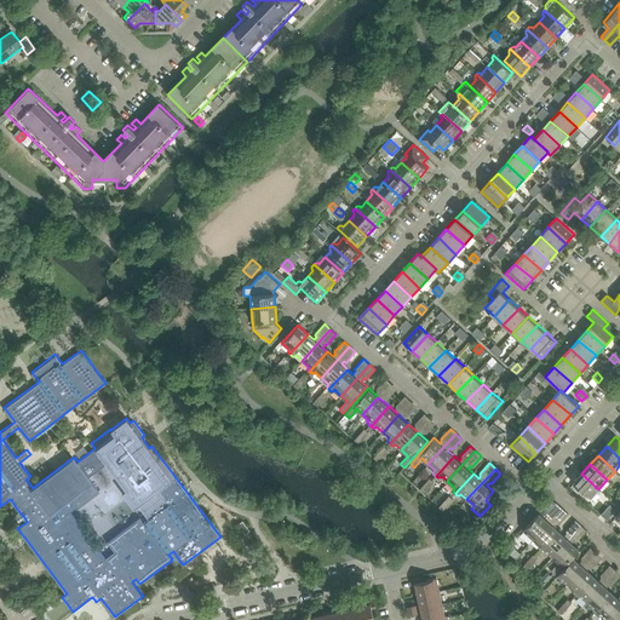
[(590,498),(598,489),(581,474),(573,483),(570,486),(587,501),(590,498)]
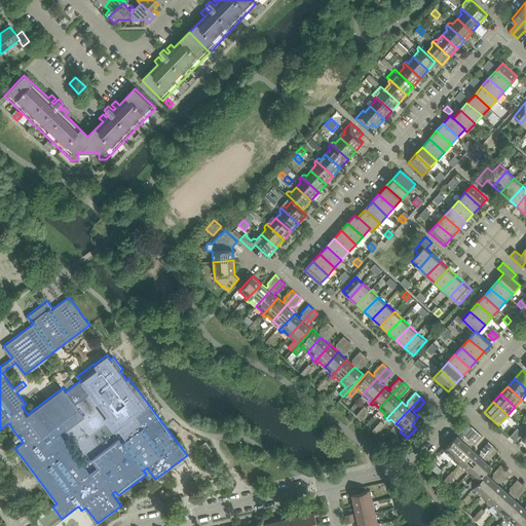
[(377,425),(380,428),(385,423),(381,420),(377,425)]
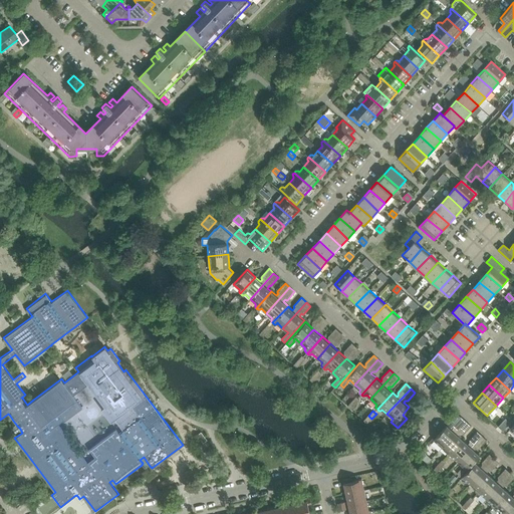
[(442,448),(466,422),(461,417),(453,425),(453,428),(452,430),(447,426),(428,447),(431,450),(436,445),(435,444),(437,443),(442,448)]
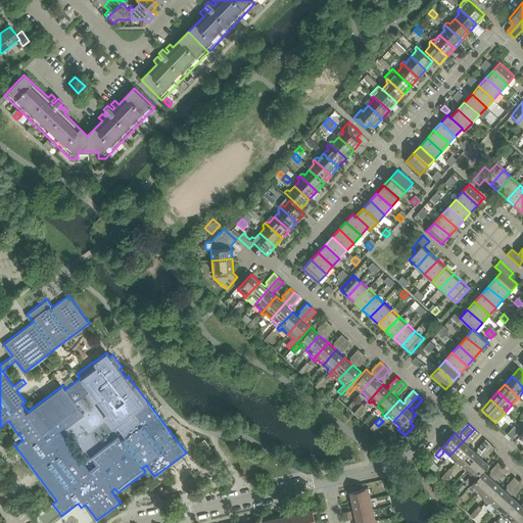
[(519,430),(516,427),(514,426),(507,434),(512,438),(519,430)]
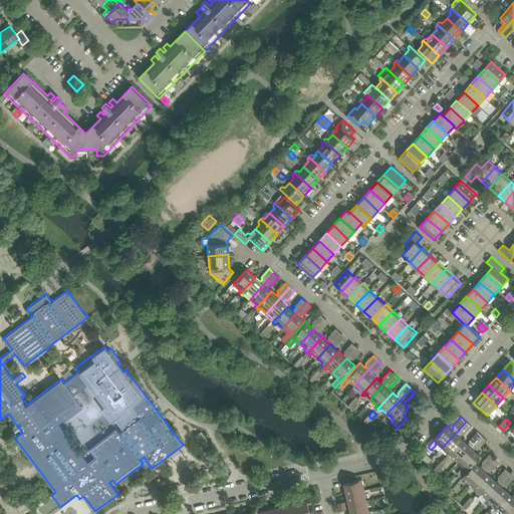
[(448,457),(463,440),(458,436),(460,434),(462,434),(470,425),(466,422),(442,448),(447,452),(447,453),(447,455),(448,457)]
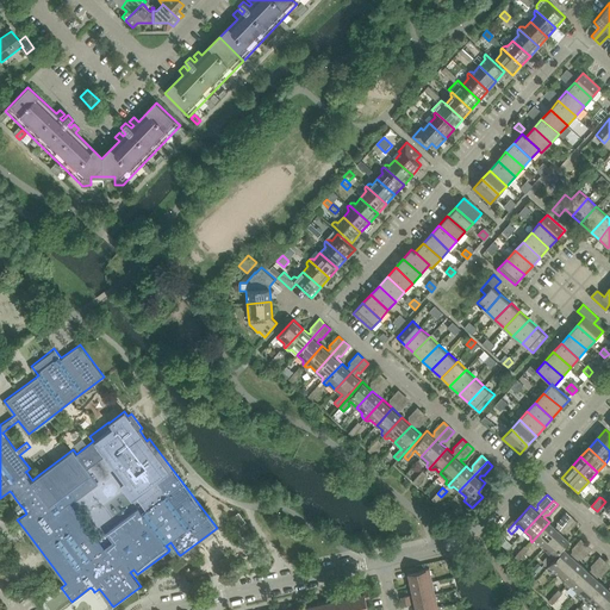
[(234,516),(241,526),(246,522),(238,512),(234,516)]
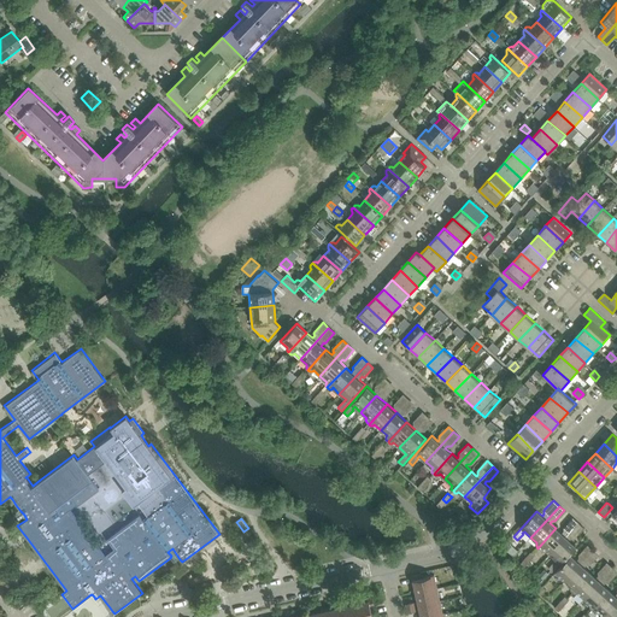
[(551,554),(579,524),(573,518),(563,528),(563,532),(562,533),(556,528),(538,548),(540,550),(542,550),(544,548),(551,554)]
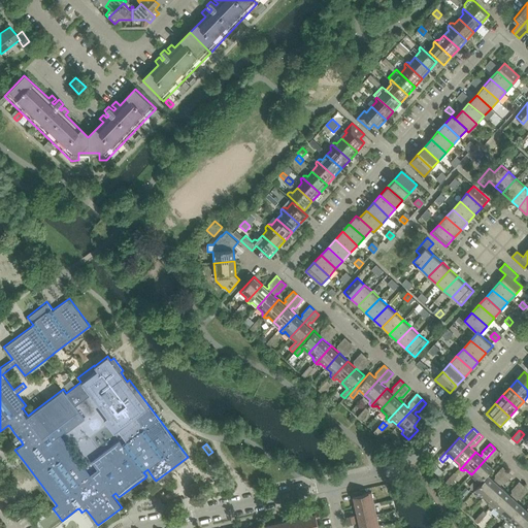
[(492,460),(499,452),(495,449),(471,474),(476,480),(474,482),(469,487),(472,490),(493,467),(487,462),(489,461),(492,460)]
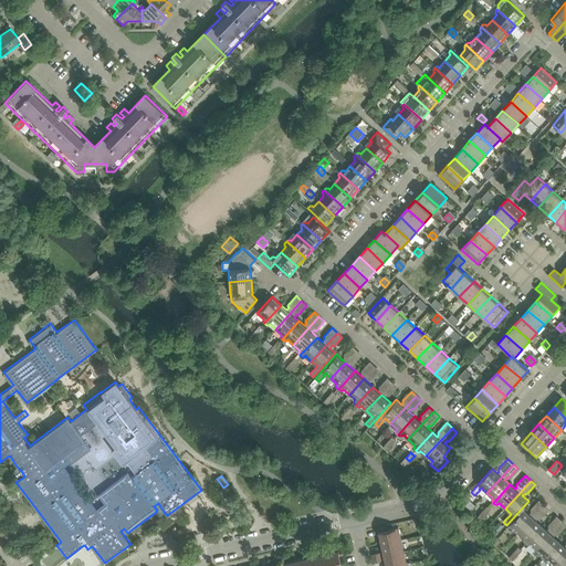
[(464,495),(460,501),(465,505),(470,501),(464,495)]
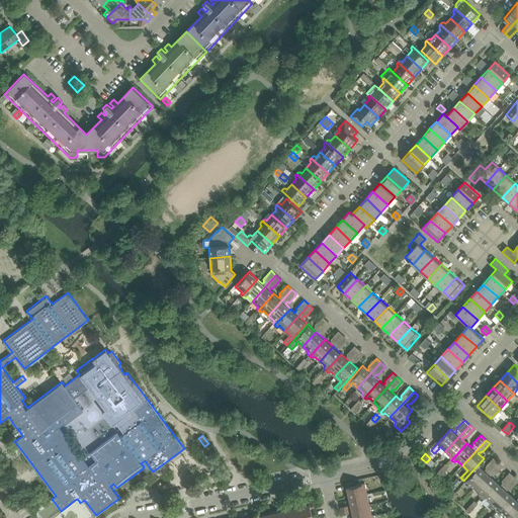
[(479,466),(463,483),(465,485),(467,485),(468,484),(473,489),(488,473),(479,466)]
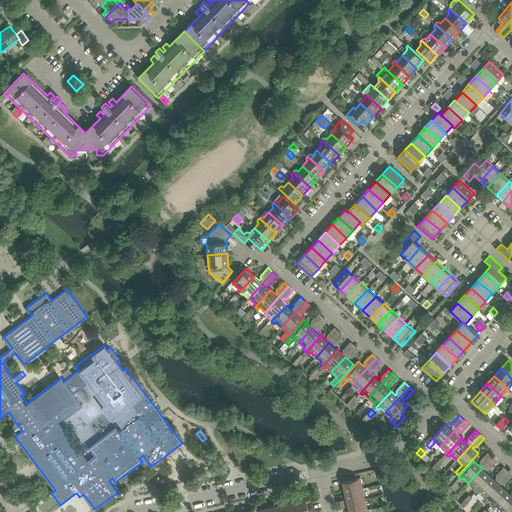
[(482,468),(468,483),(474,488),(473,489),(473,491),(474,492),(489,475),(482,468)]
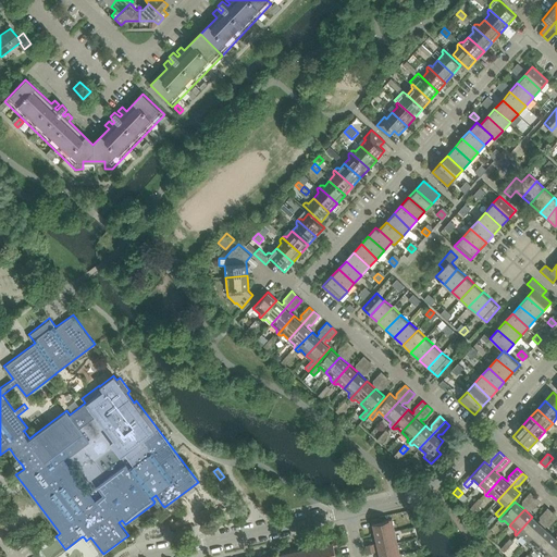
[(532,517),(516,535),(518,536),(520,536),(521,535),(527,541),(541,524),(532,517)]
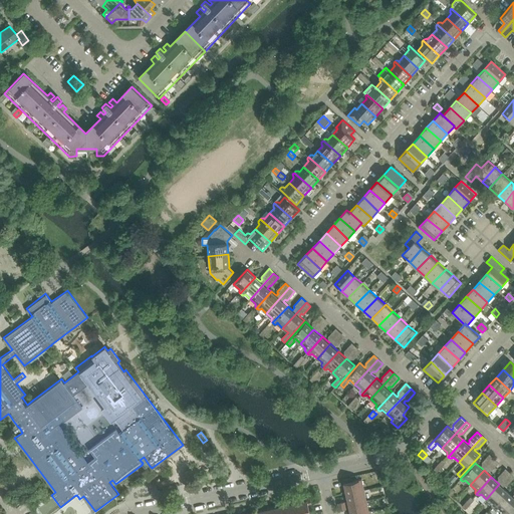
[(346,493),(364,489),(361,479),(352,481),(351,478),(343,479),(346,493)]
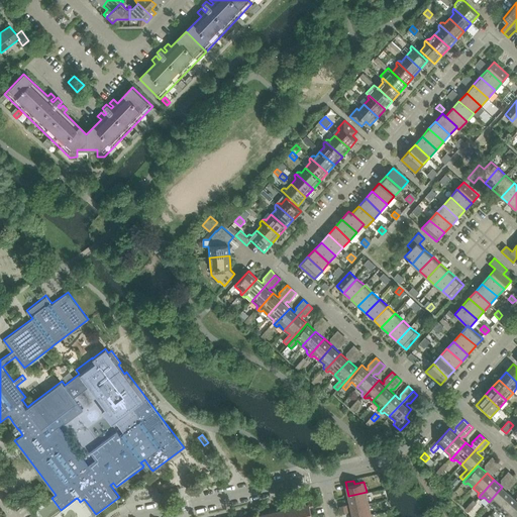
[(449,482),(446,485),(449,487),(451,490),(454,486),(452,484),(449,482)]
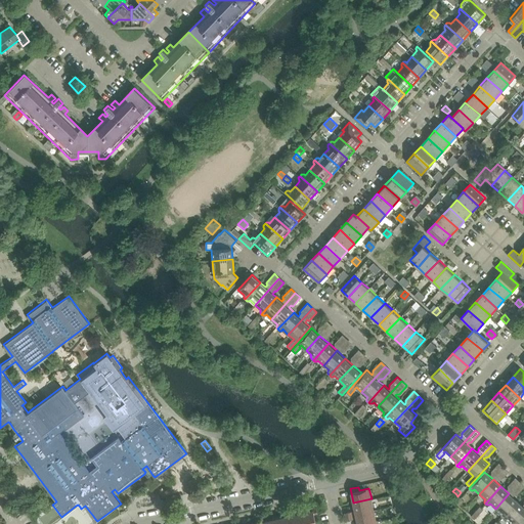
[(509,493),(495,509),(500,514),(500,517),(501,518),(517,501),(509,493)]
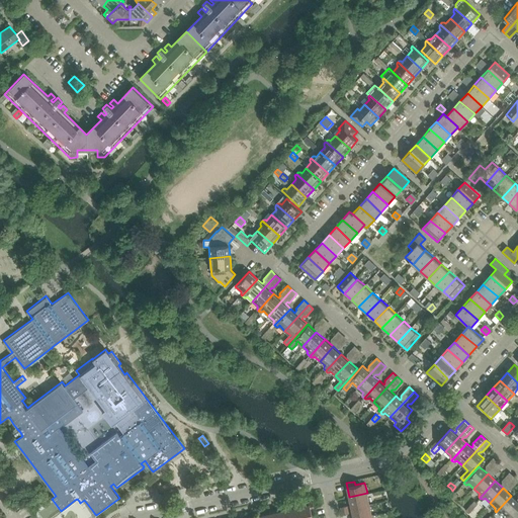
[(351,508),(369,504),(367,493),(349,497),(351,508)]
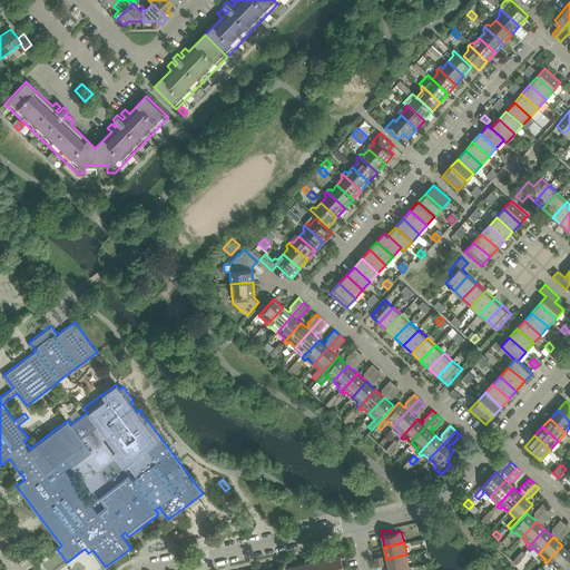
[(569,551),(562,546),(546,563),(548,566),(550,564),(551,564),(557,569),(569,553),(569,551)]
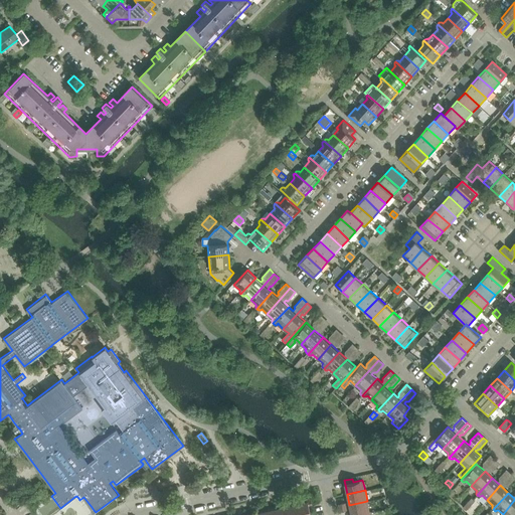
[(297,501),(299,514),(311,514),(310,507),(313,506),(311,498),(297,501)]
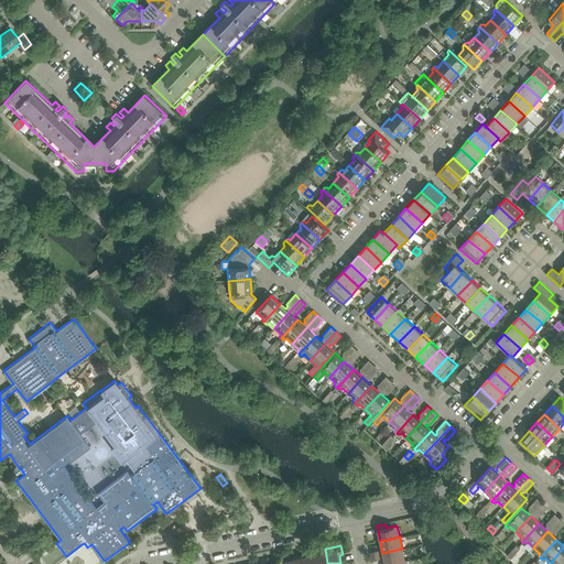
[(563,563),(563,548),(551,563),(563,563)]
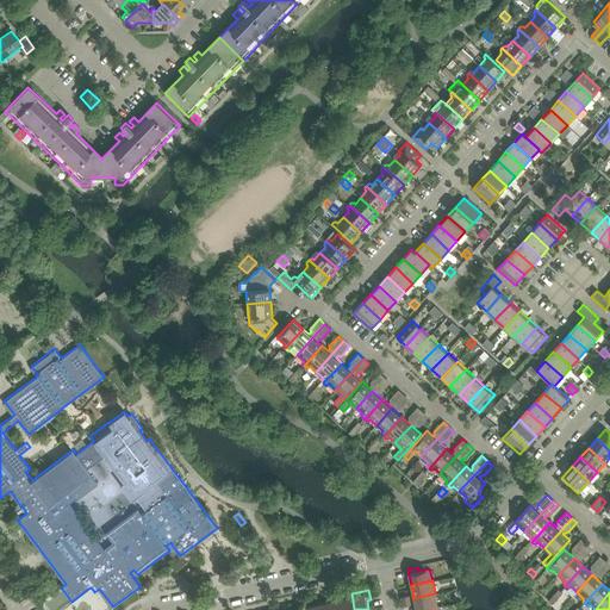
[(341,609),(354,609),(352,593),(338,597),(341,609)]
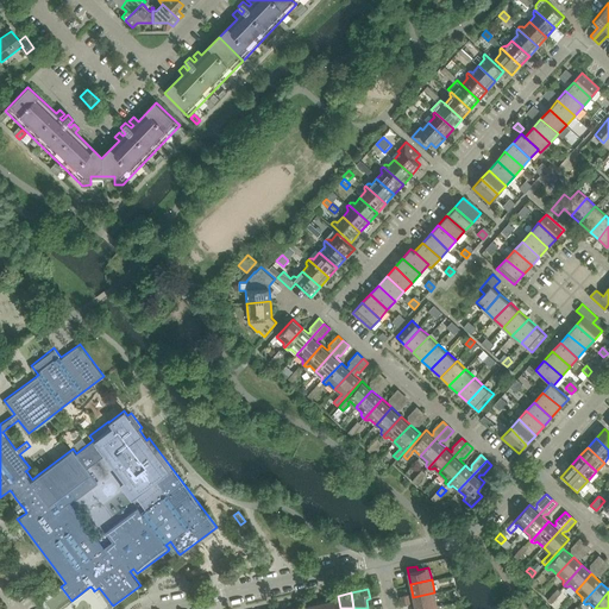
[(415,608),(418,608),(437,606),(434,592),(413,597),(415,608)]
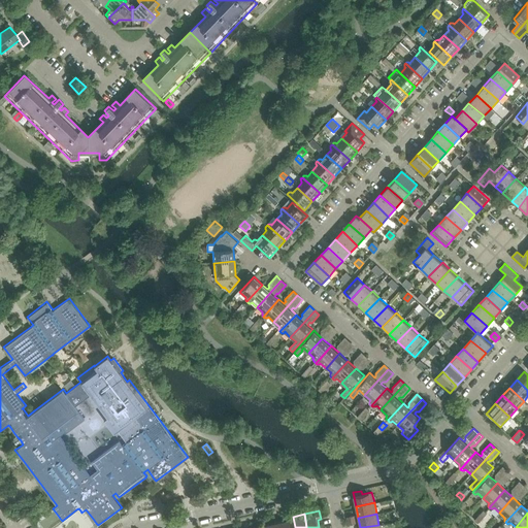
[(295,527),(293,517),(282,519),(282,522),(283,522),(284,527),(295,527)]
